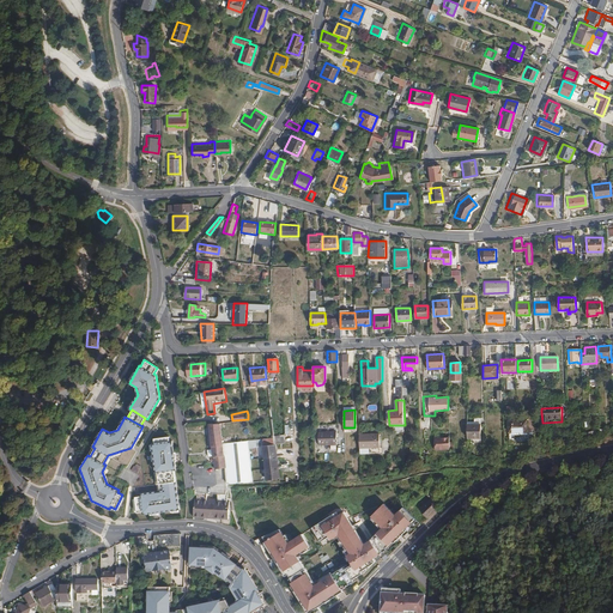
[(527,420),(509,420),(509,432),(527,431),(527,420)]
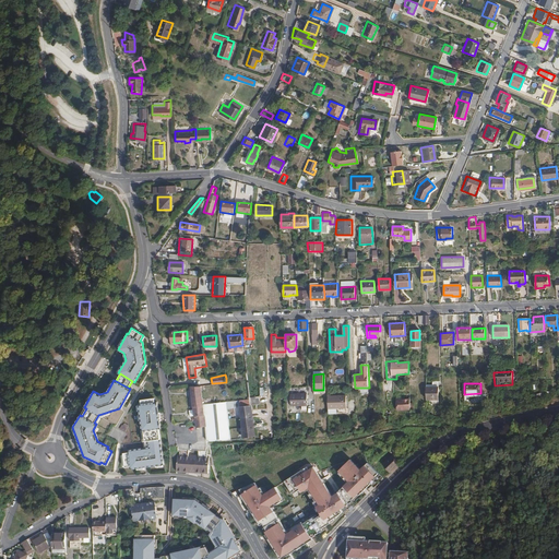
[(201,385),(190,385),(192,408),(193,416),(194,428),(204,427),(206,441),(211,440),(230,439),(228,416),(215,418),(205,419),(204,416),(201,385)]
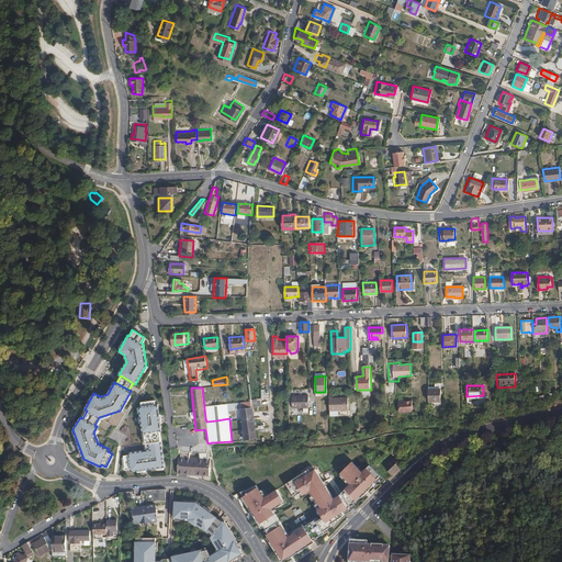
[(440,389),(428,389),(428,402),(430,402),(441,401),(440,389)]
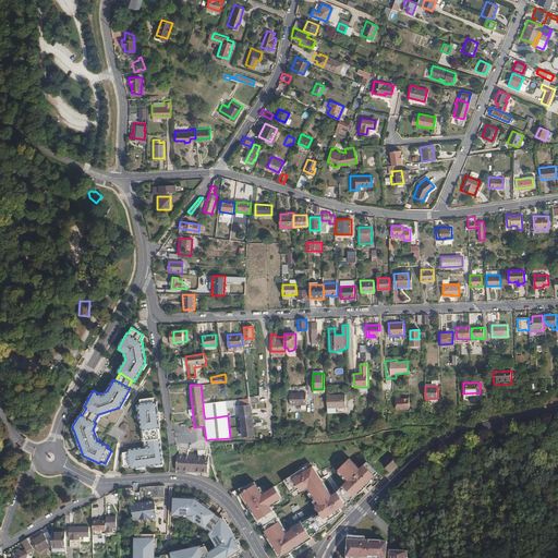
[(306,393),(289,393),(290,405),(306,404),(306,393)]
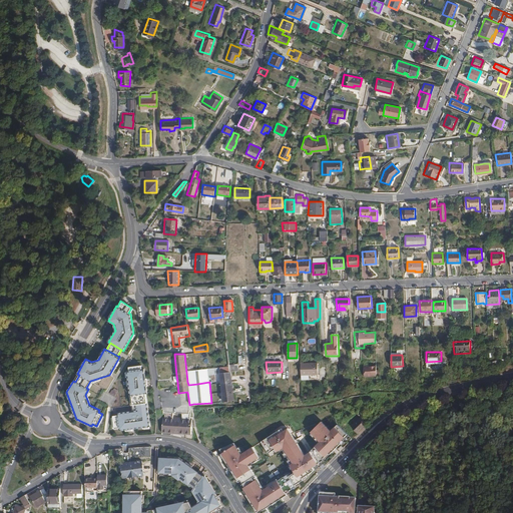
[(301,364),(301,375),(318,375),(318,364),(301,364)]
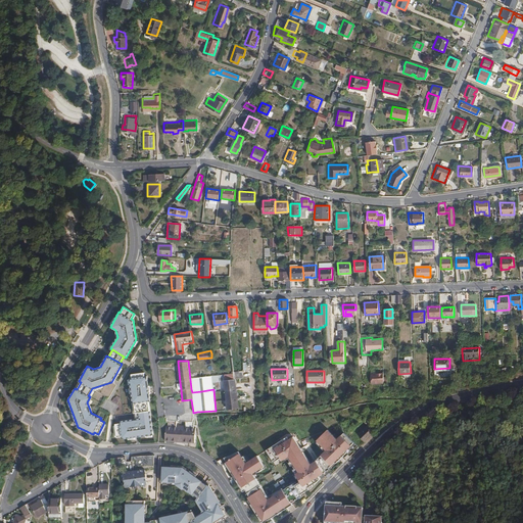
[(132,378),(130,378),(133,402),(134,402),(137,418),(120,421),(120,423),(115,424),(116,436),(122,436),(122,438),(153,434),(148,400),(150,400),(146,376),(144,376),(144,372),(131,374),(132,378)]
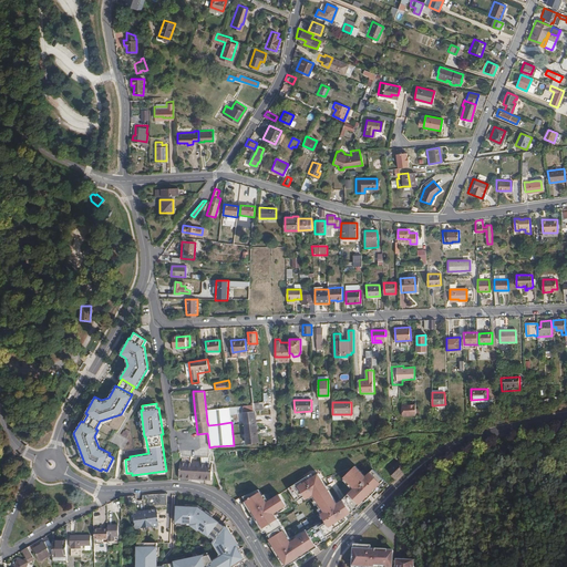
[(415,408),(415,404),(402,405),(403,415),(413,414),(415,413),(415,409),(415,408)]
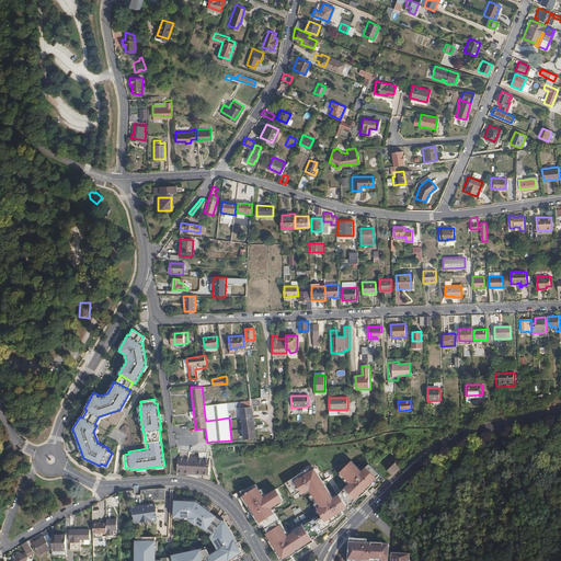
[(215,403),(216,420),(229,418),(242,416),(240,407),(240,401),(215,403)]
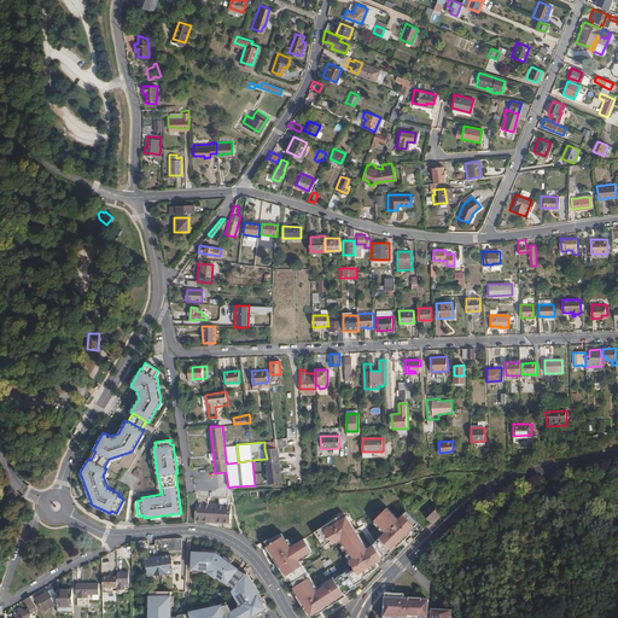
[(278,447),(264,448),(267,459),(269,483),(283,482),(278,447)]
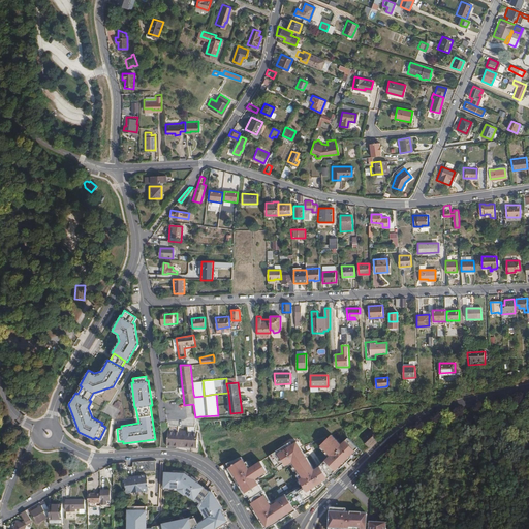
[(117,400),(116,402),(115,401),(113,405),(118,408),(122,402),(117,400)]
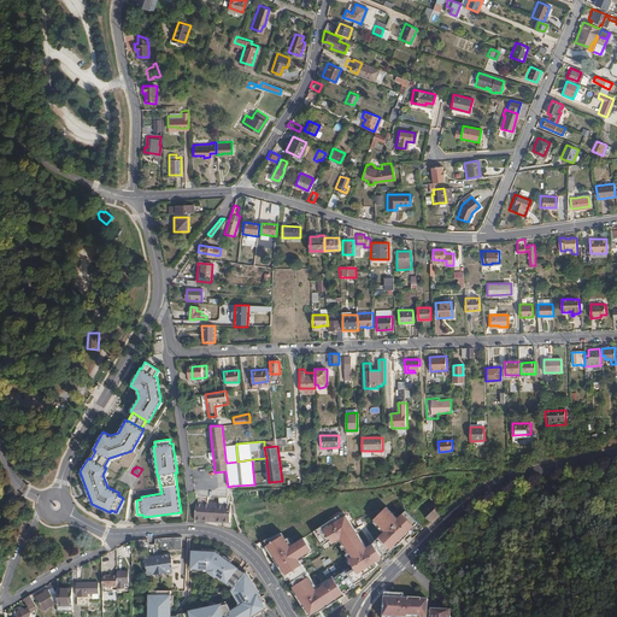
[(434,491),(428,495),(433,500),(439,495),(434,491)]
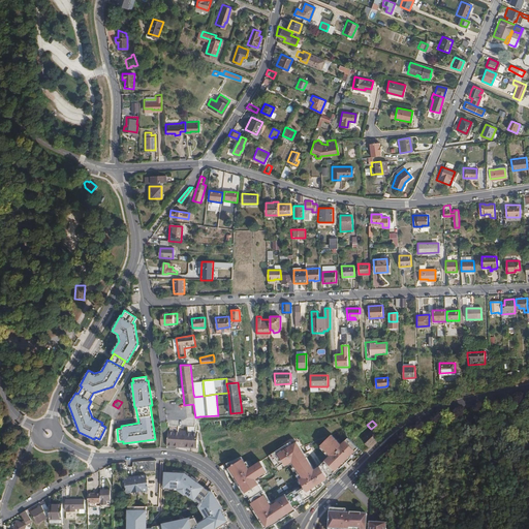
[(198,432),(167,430),(165,445),(197,448),(198,432)]
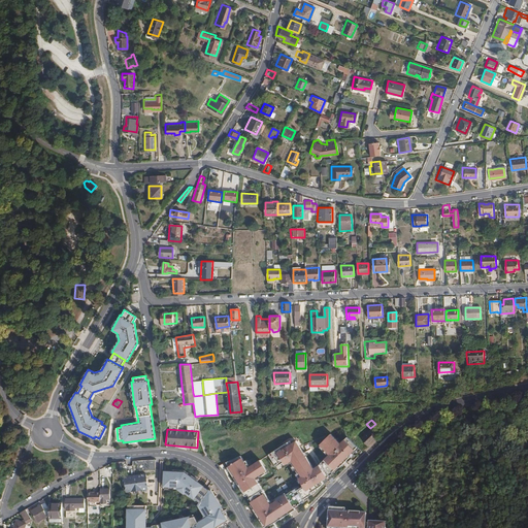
[(368,446),(377,436),(371,430),(362,438),(368,446)]
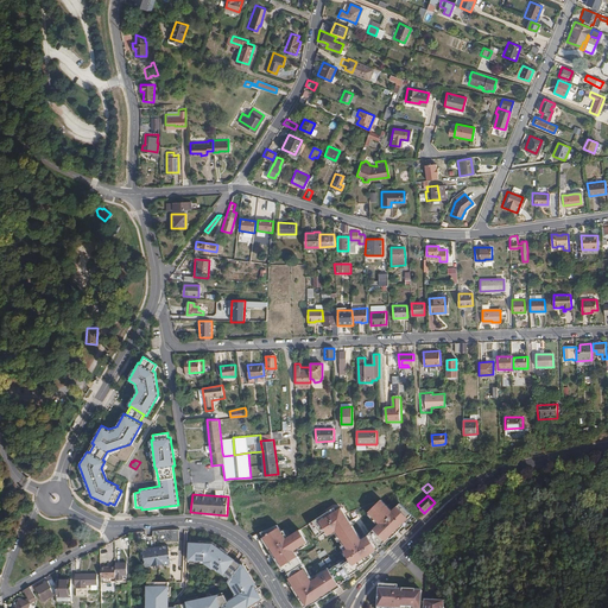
[(352,576),(350,574),(361,568),(360,565),(379,552),(379,550),(386,544),(413,514),(401,502),(394,510),(381,498),(368,511),(371,513),(369,514),(378,525),(369,533),(363,537),(340,505),(336,508),(335,506),(310,523),(318,536),(327,532),(330,536),(337,531),(348,549),(344,550),(349,558),(342,562),(329,569),(340,584),(352,576)]
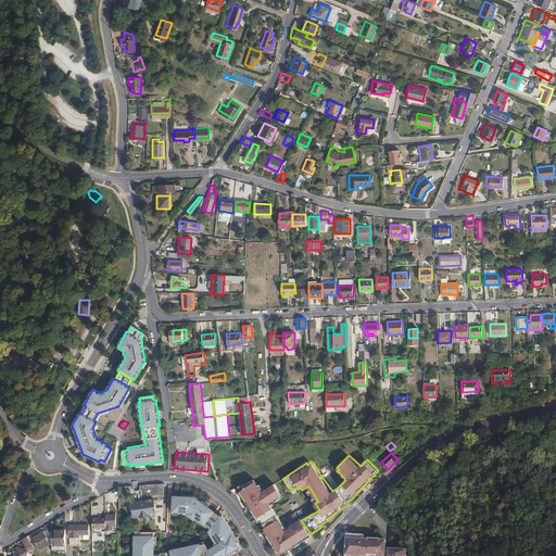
[(241,491),(260,517),(273,509),(269,504),(282,494),(275,483),(263,491),(256,481),(241,491)]
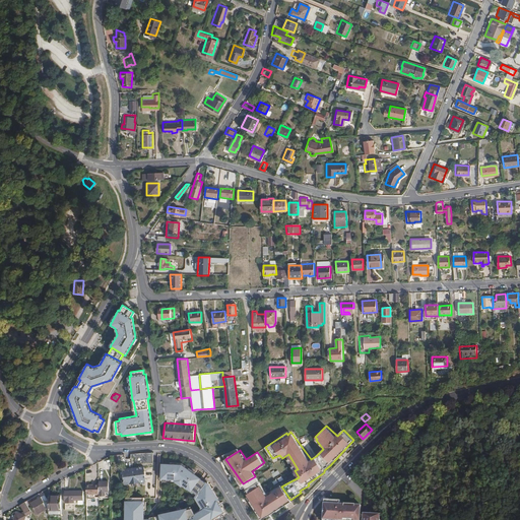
[(151,453),(134,454),(135,464),(152,462),(151,453)]
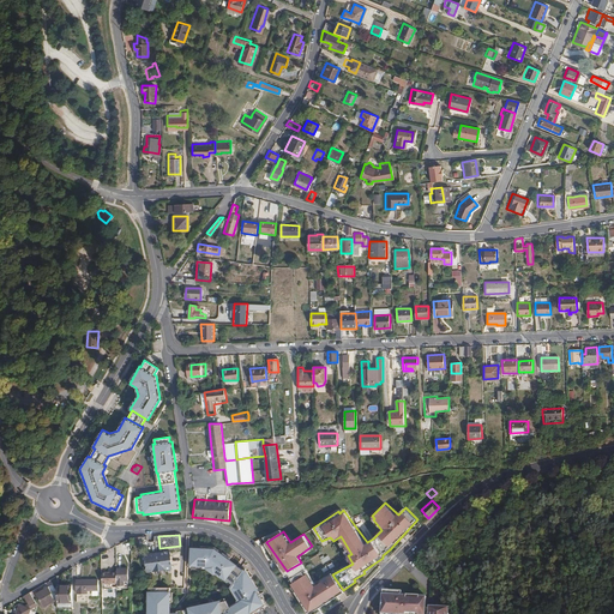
[(200,549),(191,548),(191,567),(206,569),(217,576),(224,582),(236,565),(228,560),(230,558),(215,547),(200,547),(200,549)]
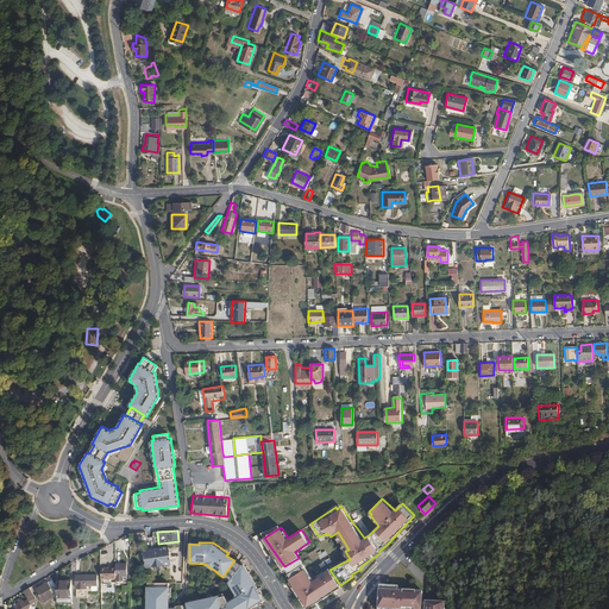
[(143,551),(145,567),(170,564),(168,547),(143,551)]
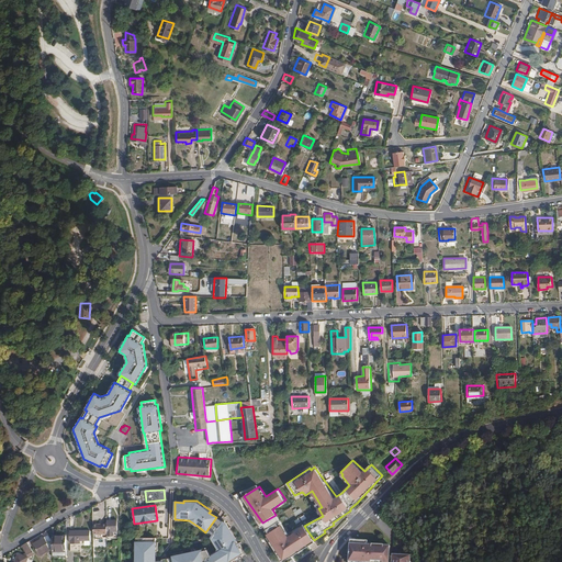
[(220,519),(216,517),(205,532),(209,535),(220,519)]
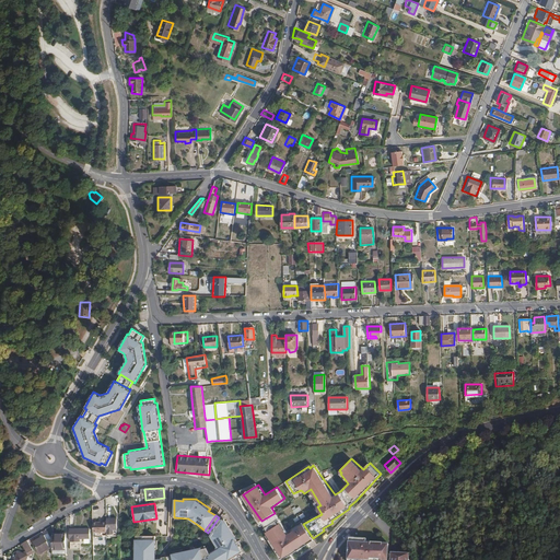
[(154,536),(135,536),(135,545),(135,550),(136,559),(135,559),(229,559),(234,557),(240,553),(242,552),(238,546),(236,543),(237,541),(223,518),(220,516),(219,517),(208,533),(211,535),(210,536),(217,546),(216,549),(209,552),(206,548),(201,549),(200,548),(174,553),(174,555),(158,559),(155,559),(154,536)]
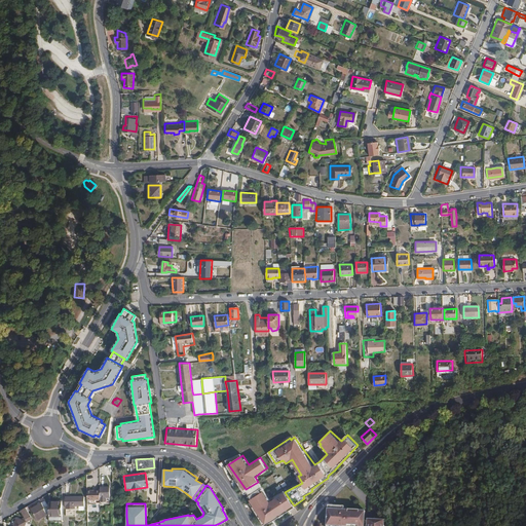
[(109,488),(100,488),(100,489),(100,500),(100,502),(105,502),(105,501),(105,497),(109,497),(109,488)]
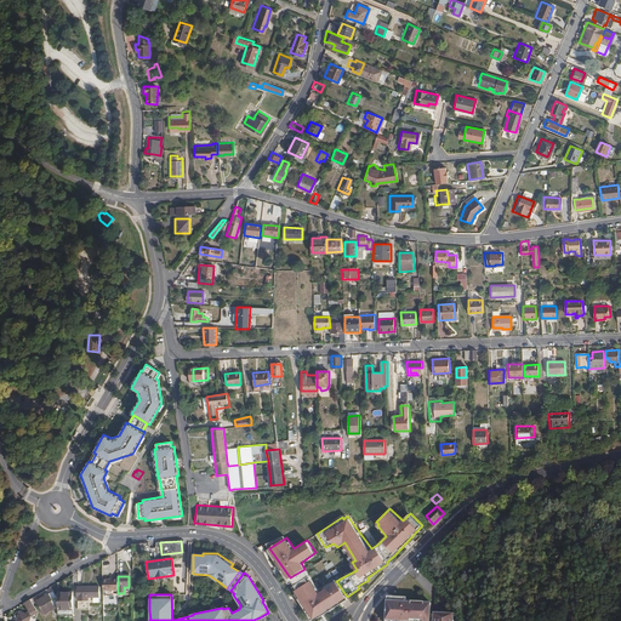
[(118,577),(103,577),(103,591),(118,591),(118,577)]
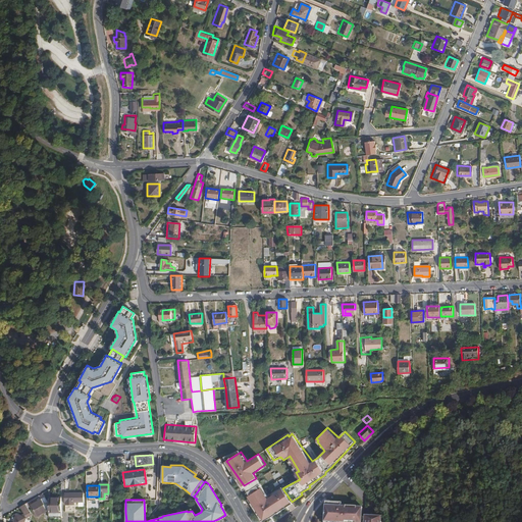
[(268,498),(262,488),(249,497),(264,520),(292,502),(282,488),(268,498)]
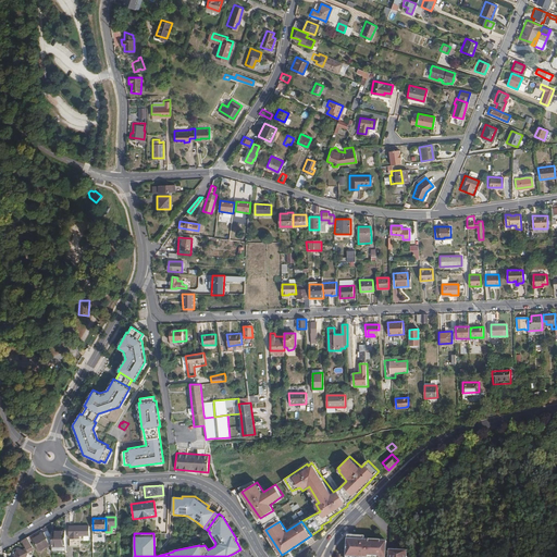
[(70,535),(70,539),(79,539),(79,535),(88,535),(88,525),(69,525),(69,535),(70,535)]
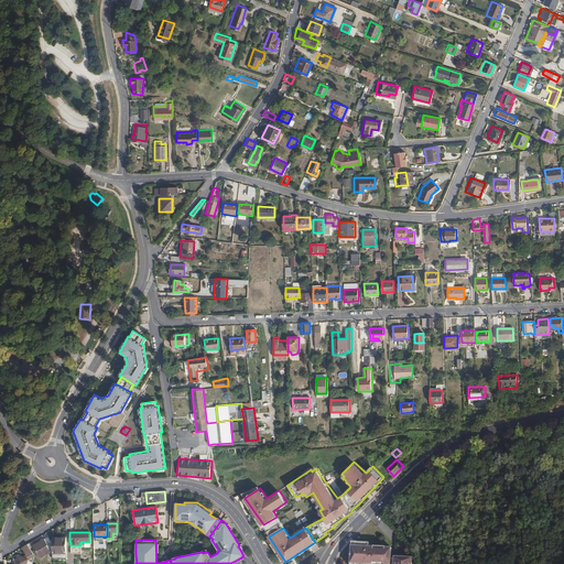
[(47,537),(33,545),(40,557),(50,551),(46,545),(52,543),(47,537)]
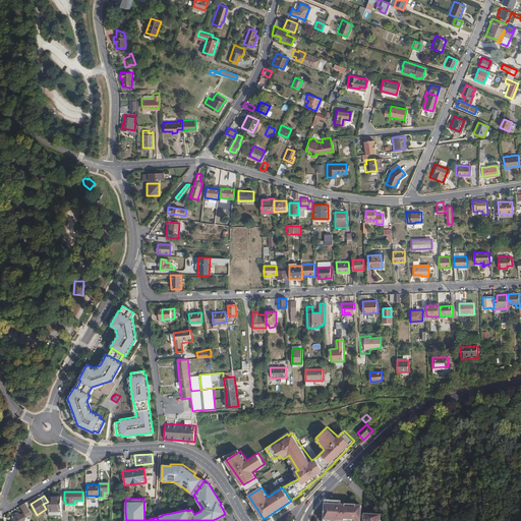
[(54,497),(48,497),(48,511),(61,510),(61,496),(55,496),(54,497)]
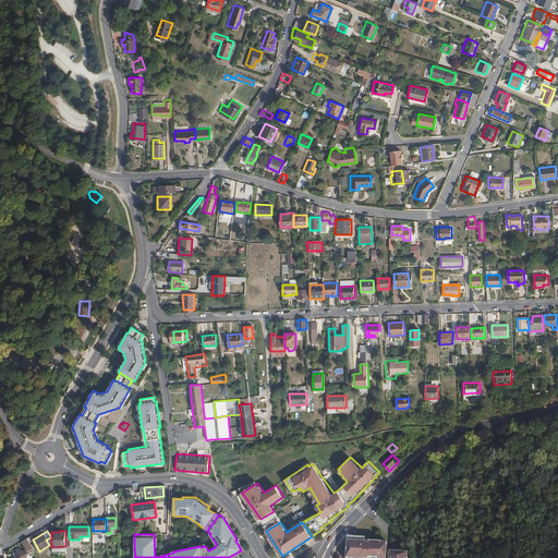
[(27,537),(22,541),(27,550),(33,547),(27,537)]
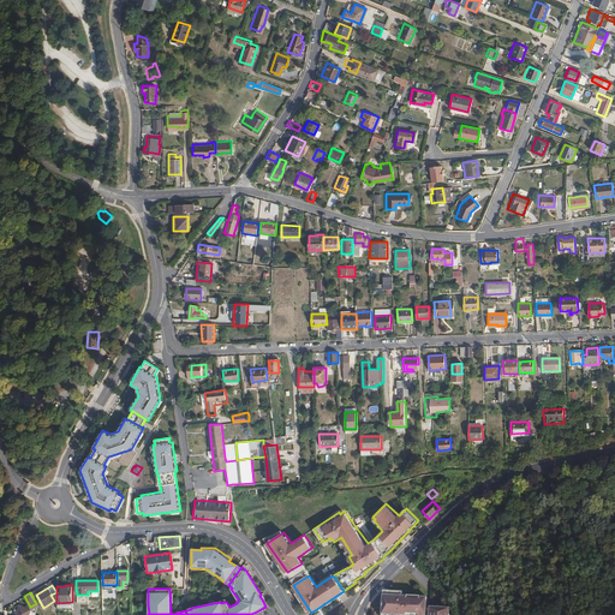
[(449,614),(451,614),(449,614),(449,608),(427,607),(427,597),(419,597),(407,596),(407,597),(401,597),(402,592),(388,592),(388,593),(383,593),(383,601),(382,601),(382,611),(383,611),(382,614),(449,614)]
